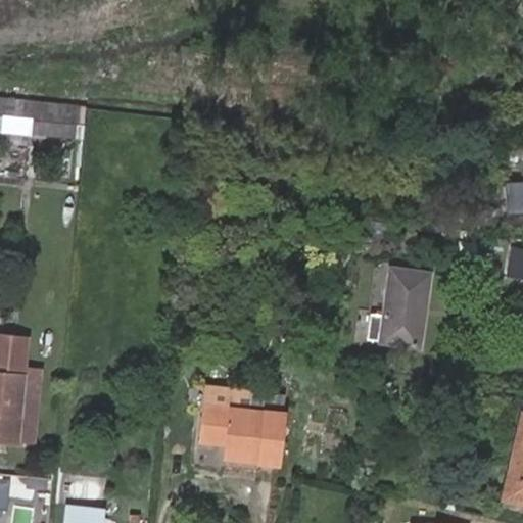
[(83,107),(0,98),(0,126),(1,121),(81,130),(83,107)]
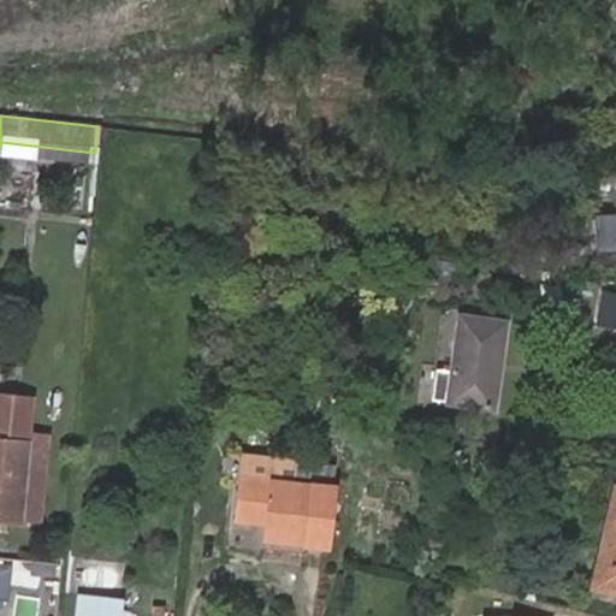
[(95,153),(1,142),(0,148),(0,158),(94,169),(95,153)]
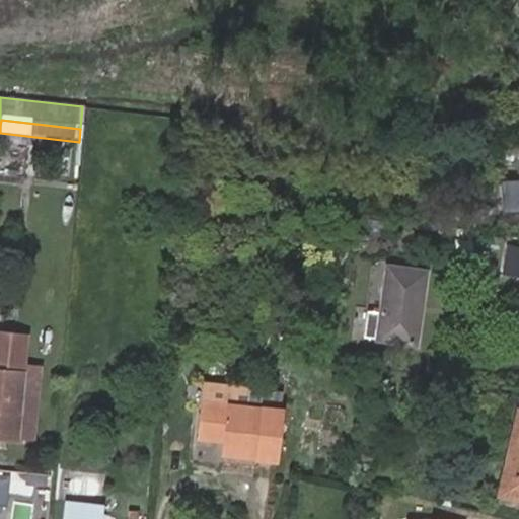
[(518,176),(507,176),(505,210),(518,211),(518,176)]
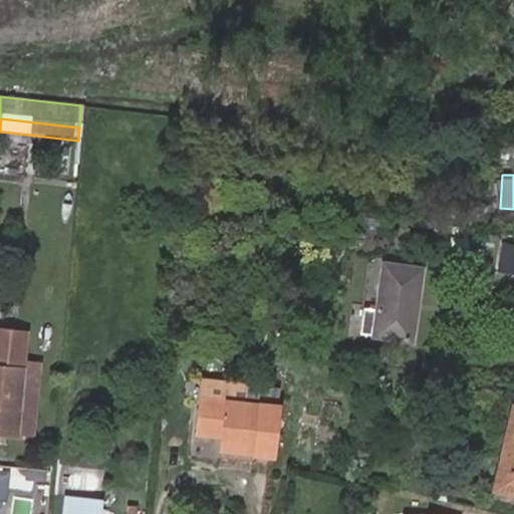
[(414,342),(425,271),(388,265),(374,335),(414,342)]
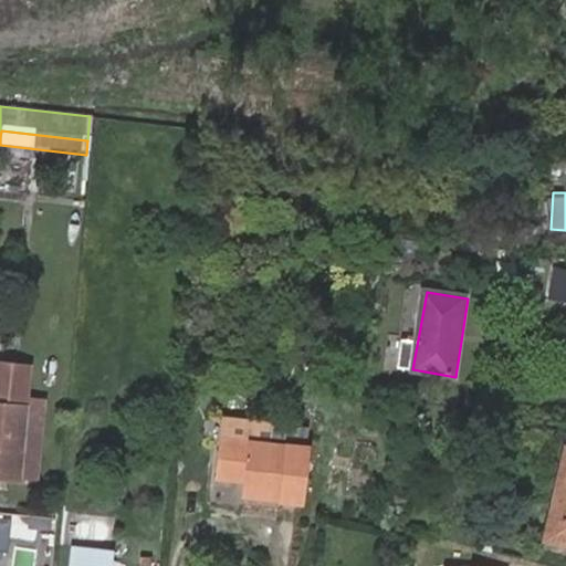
[(31,365),(0,362),(0,395),(29,398),(31,365)]
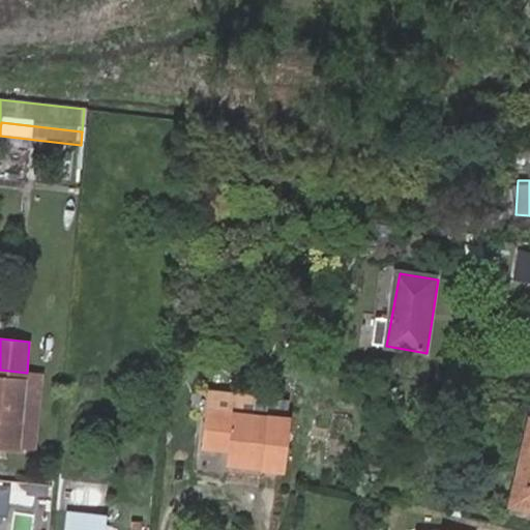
[(0,452),(27,457),(33,384),(0,380),(0,452)]
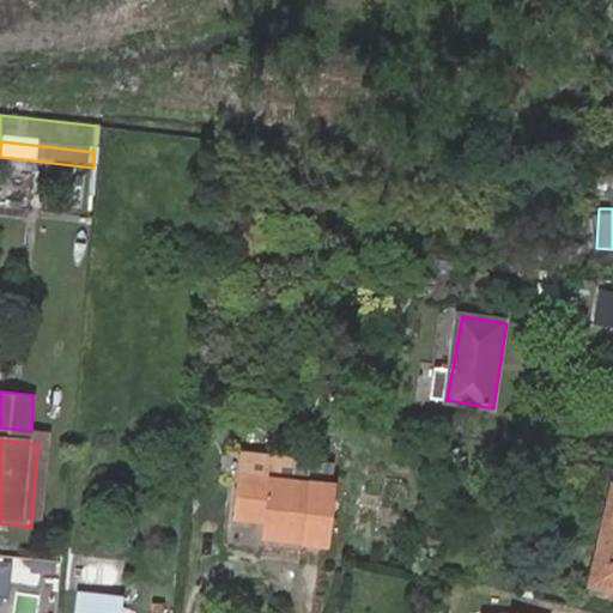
[(58,445),(38,444),(31,528),(50,529),(58,445)]
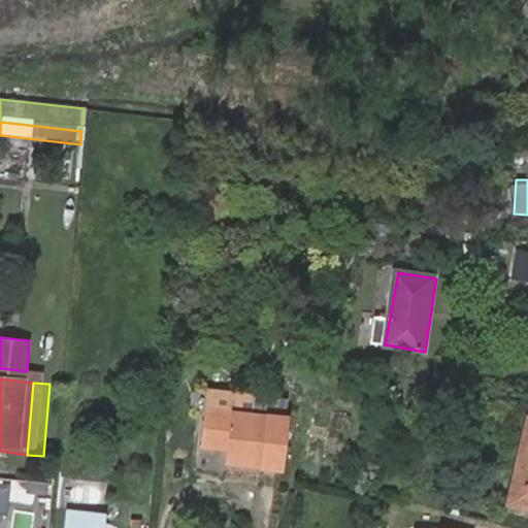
[(250,422),(253,403),(207,398),(205,417),(250,422)]
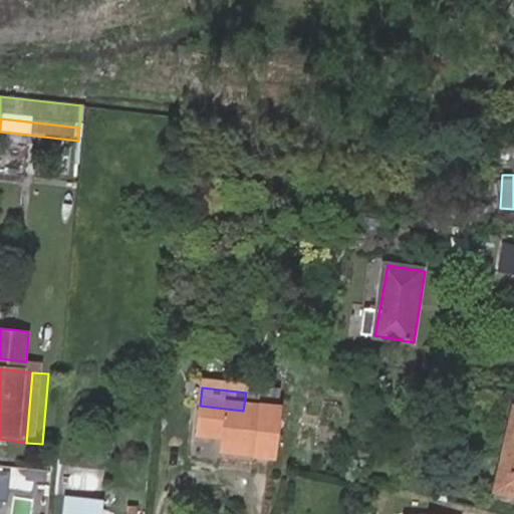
[(277,397),(246,393),(243,411),(200,406),(195,441),(215,443),(216,439),(221,440),(218,457),(254,461),(258,426),(273,427),(277,397)]
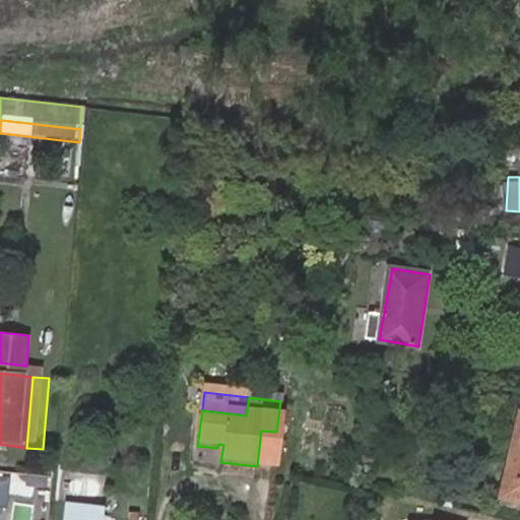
[(276,432),(261,431),(257,466),(272,468),(276,432)]
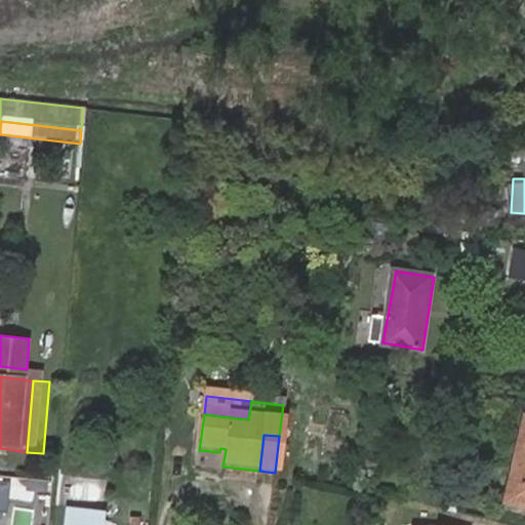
[(524,447),(513,508),(524,510),(524,447)]
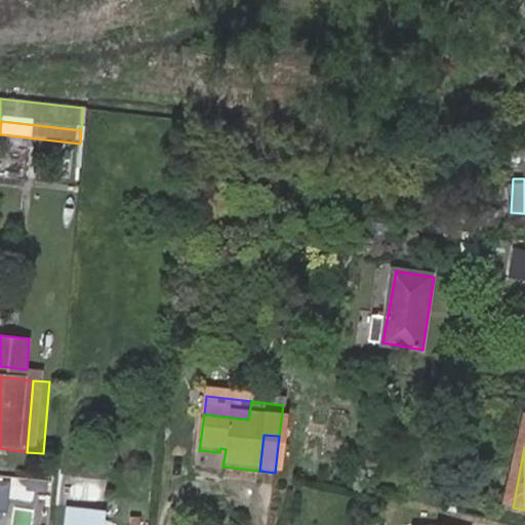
[(0,508),(9,509),(11,481),(0,479),(0,508)]
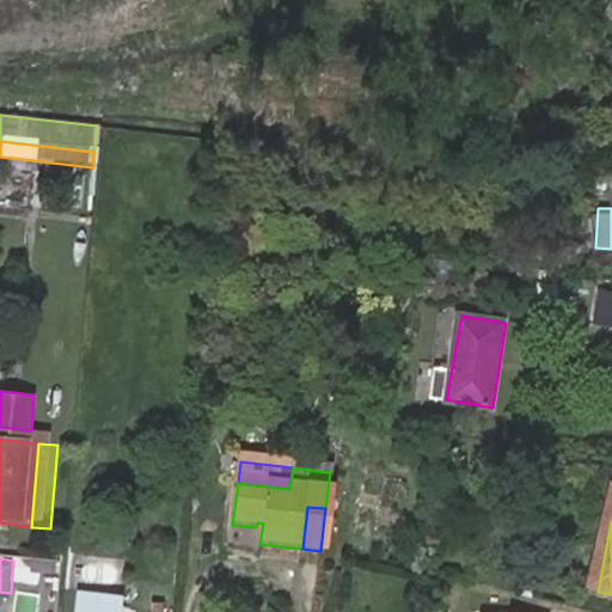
[(118,611),(121,595),(78,592),(75,611),(118,611)]
